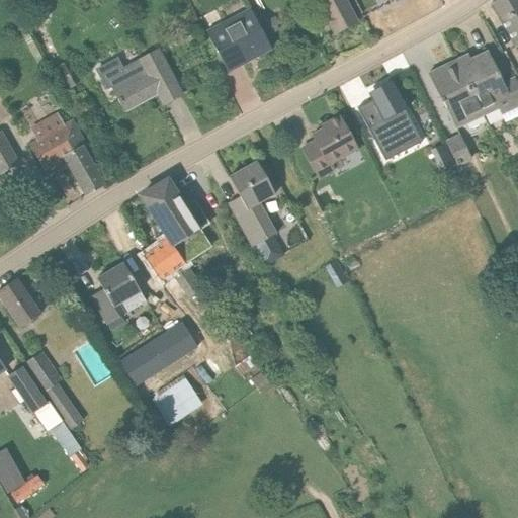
[(317,0),(335,33),(355,23),(342,0),(317,0)]
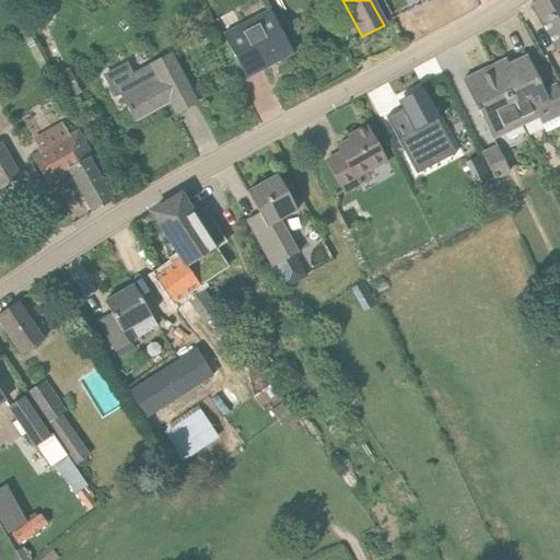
[(559,0),(536,0),(531,3),(558,51),(559,49),(559,0)]
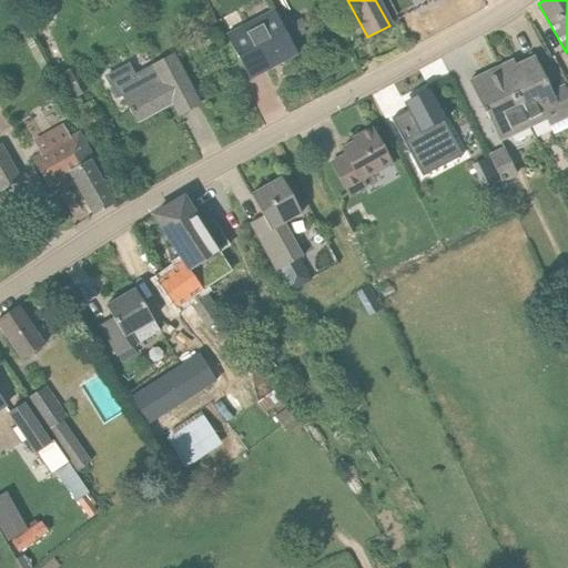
[(296,54),(273,11),(225,36),(249,80),(294,54),(294,56),(296,54)]
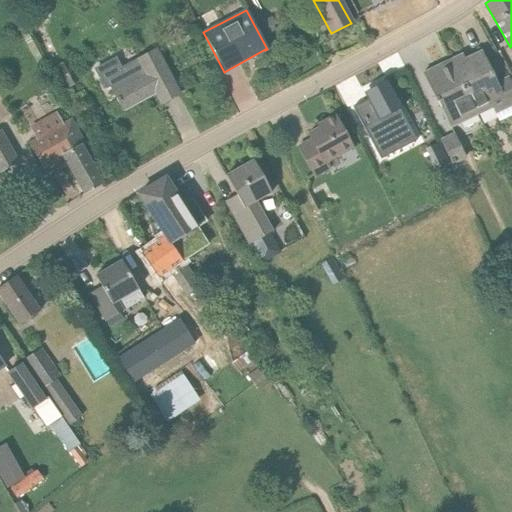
[(189,30),(183,17),(174,21),(180,34),(189,30)]
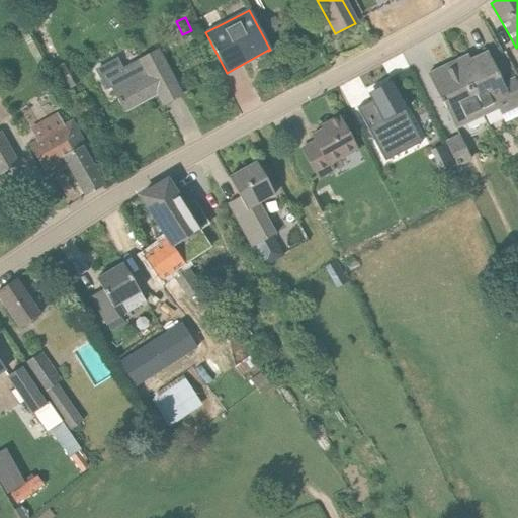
[(266,31),(268,30),(275,26),(279,25),(275,17),(262,24),(266,31)]
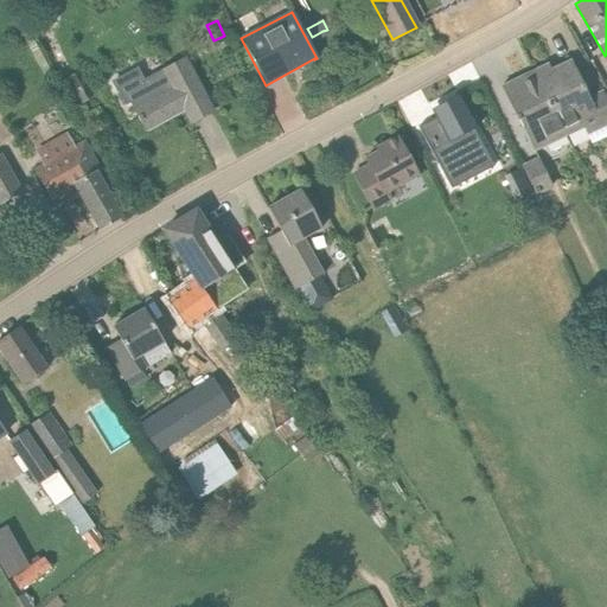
[(185,61),(164,71),(144,81),(138,68),(110,83),(116,95),(119,94),(125,107),(131,103),(146,131),(185,110),(191,122),(211,112),(185,61)]
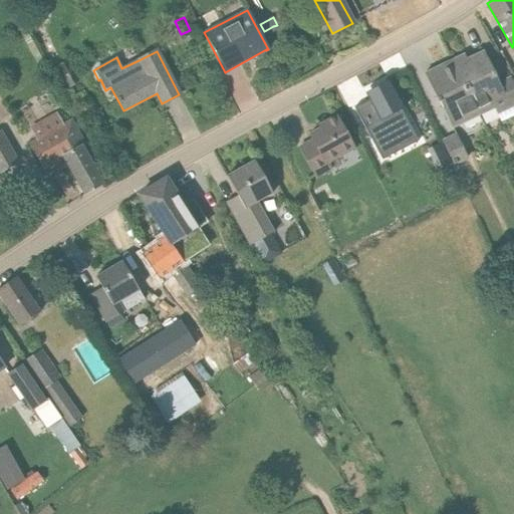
[(498,83),(483,52),(467,60),(464,54),(452,60),(478,114),(493,107),(496,113),(513,104),(513,85),(510,77),(498,83)]
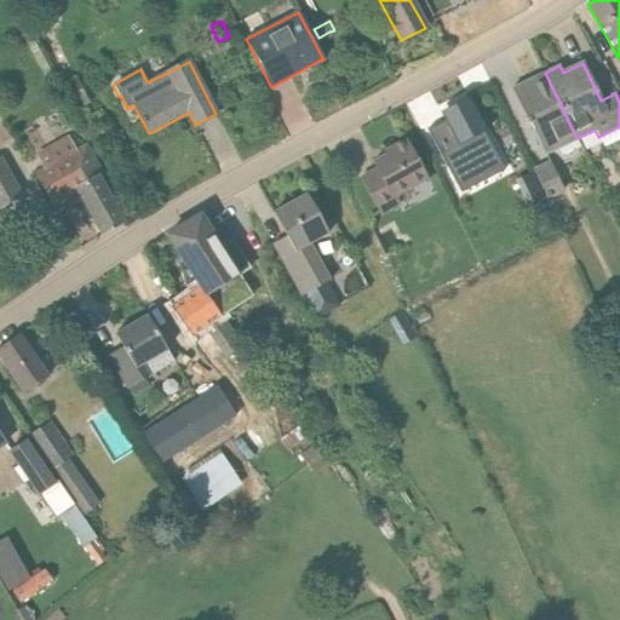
[(545,154),(577,138),(545,73),(511,90),(528,124),(529,122),(545,154)]
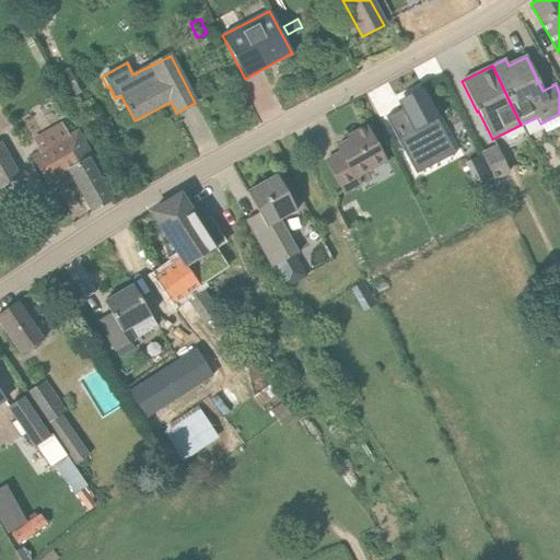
[(62,88),(74,81),(68,69),(56,76),(62,88)]
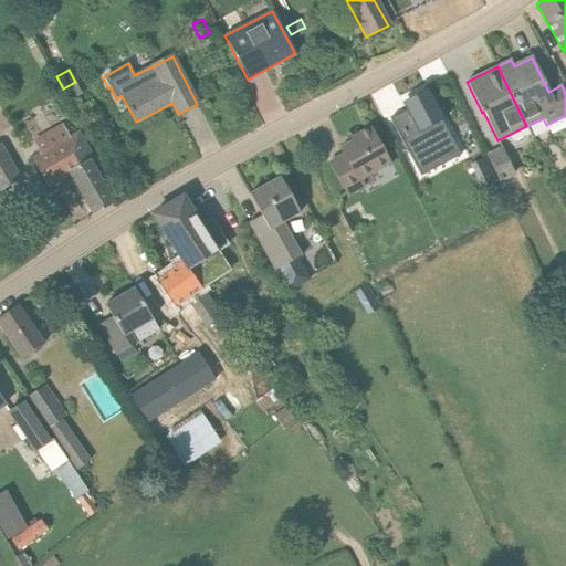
[(404,111),(388,119),(420,178),(460,155),(441,121),(442,121),(426,90),(400,104),(404,111)]
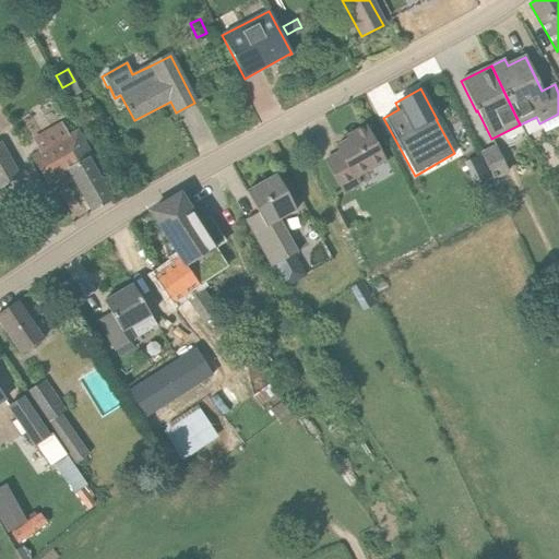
[(343,193),(358,185),(354,178),(384,162),(365,127),(346,137),(347,140),(335,146),(339,153),(325,161),(343,193)]
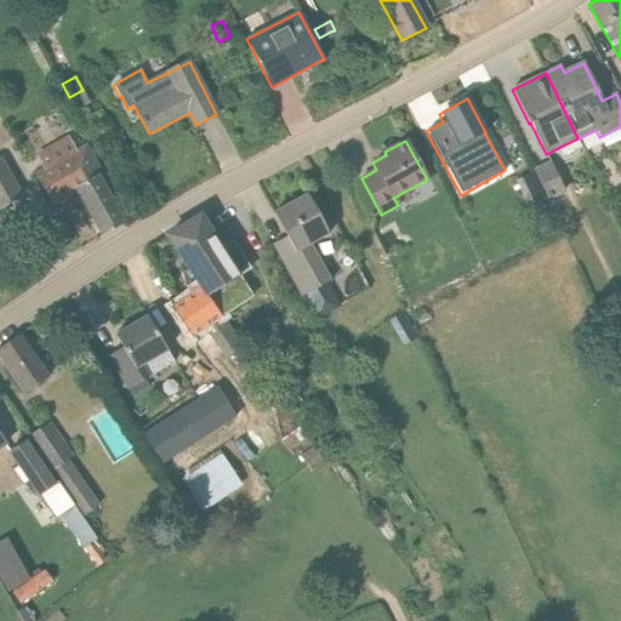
[(123,223),(97,177),(100,175),(84,149),(75,153),(38,177),(53,204),(75,189),(103,237),(124,224),(123,222),(123,223)]
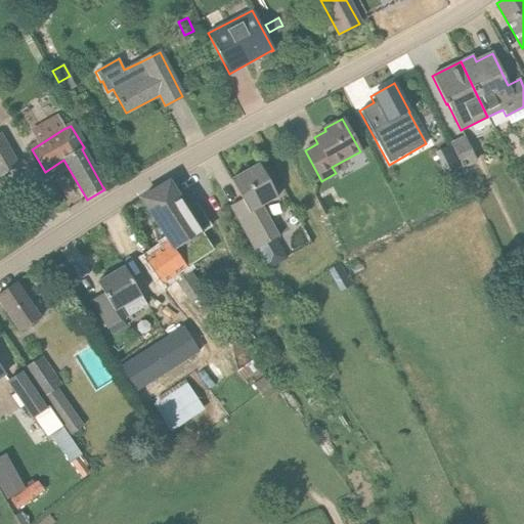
[(0,182),(4,180),(1,176),(17,167),(0,135),(0,182)]
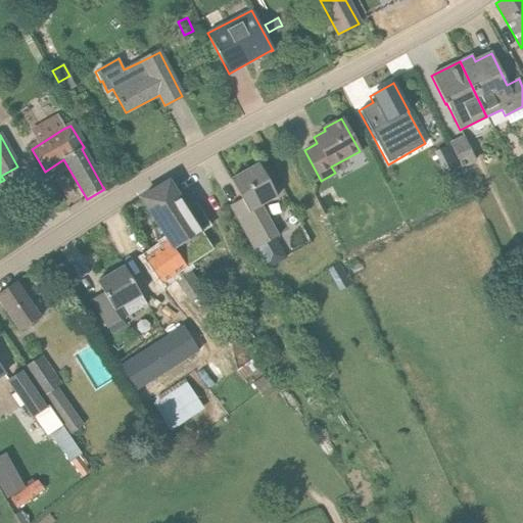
[(464,137),(449,144),(461,168),(475,160),(464,137)]
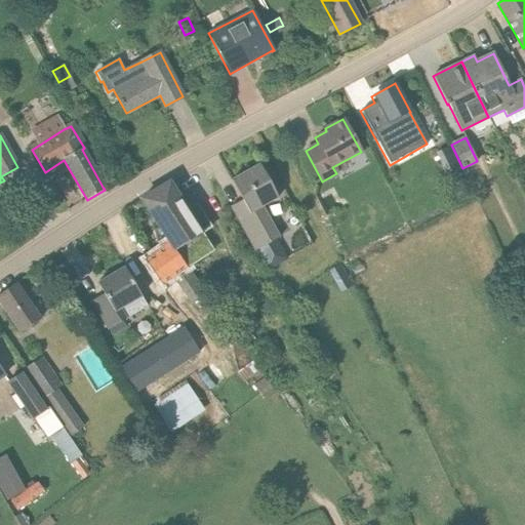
[(454,154),(450,146),(437,153),(441,160),(454,154)]
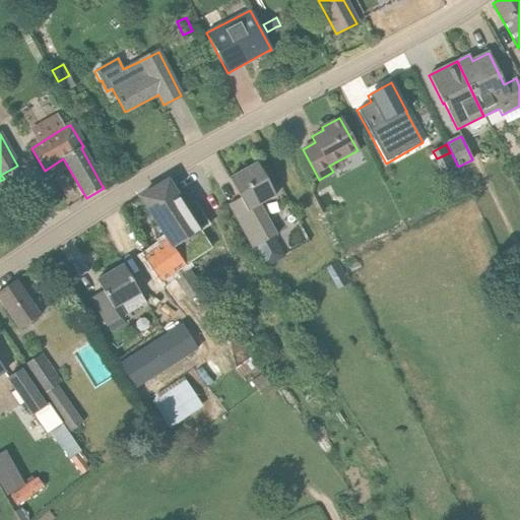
[(284,257),(273,237),(275,236),(258,204),(274,195),(257,163),(229,178),(240,198),(228,204),(252,248),(255,247),(266,267),(284,257)]
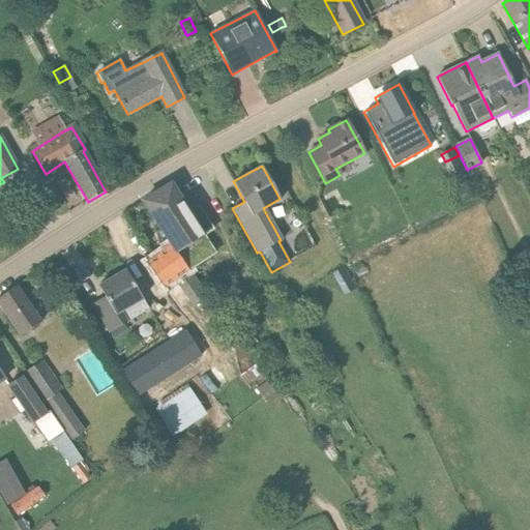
[(143,201),(171,244),(164,249),(165,251),(167,255),(174,249),(189,268),(214,253),(202,233),(212,227),(203,213),(193,219),(171,184),(143,201)]
